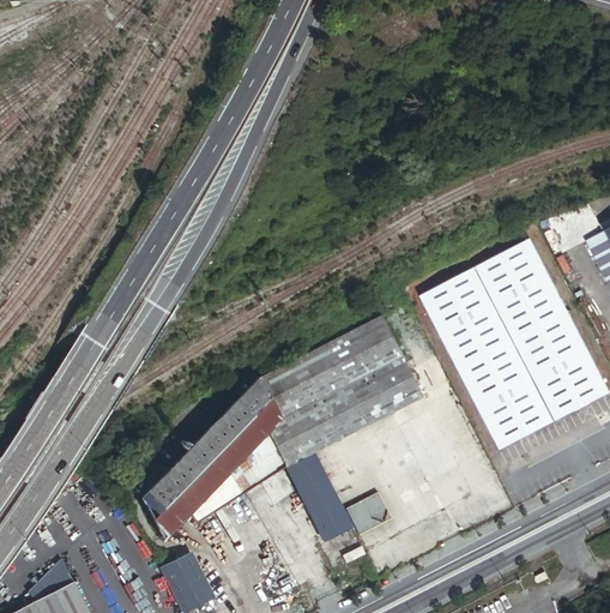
[(609,236),(607,229),(587,240),(609,284),(609,236)]
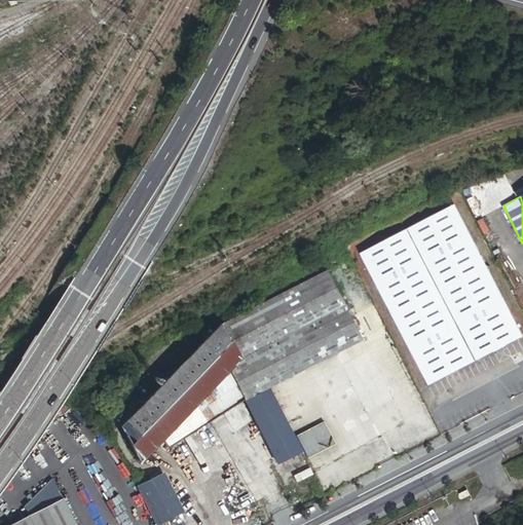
[(361,254),(428,384),(522,336),(455,204),(361,254)]
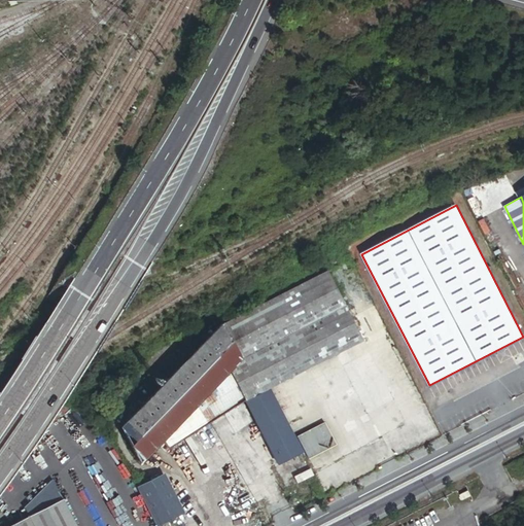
[(269,388),(336,354),(362,341),(325,271),(235,317),(250,348),(229,370),(245,400),(269,388)]
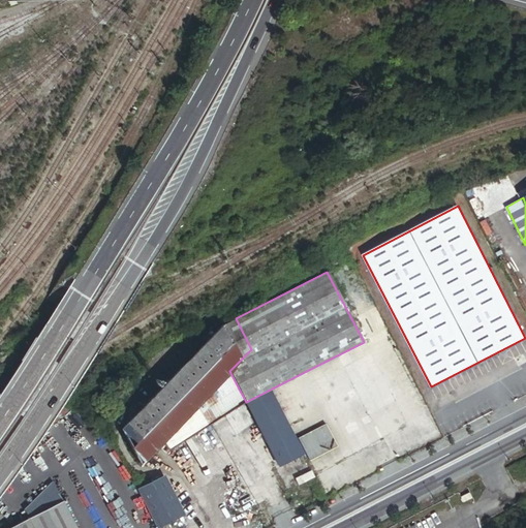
[(160,443),(229,371),(251,349),(236,318),(220,327),(121,429),(140,465),(160,443)]
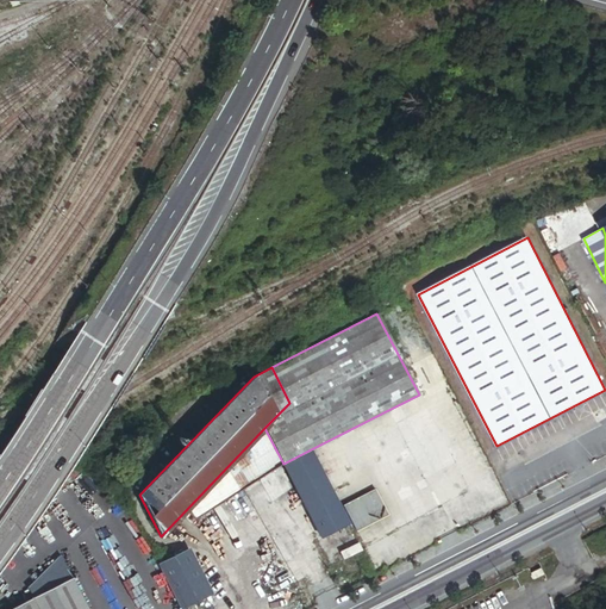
[(194,520),(283,464),(264,428),(185,511),(194,520)]
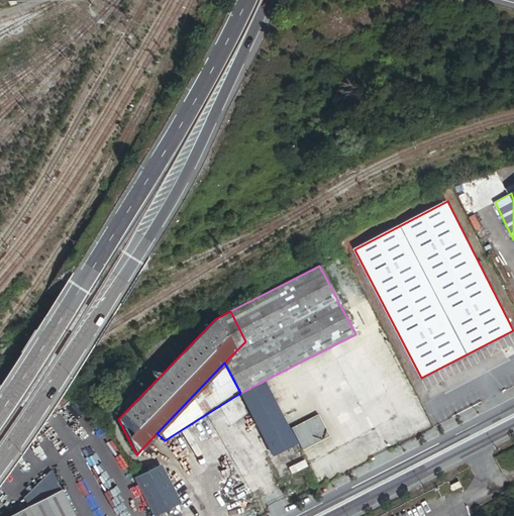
[(296,443),(264,381),(240,393),(273,455),(296,443)]
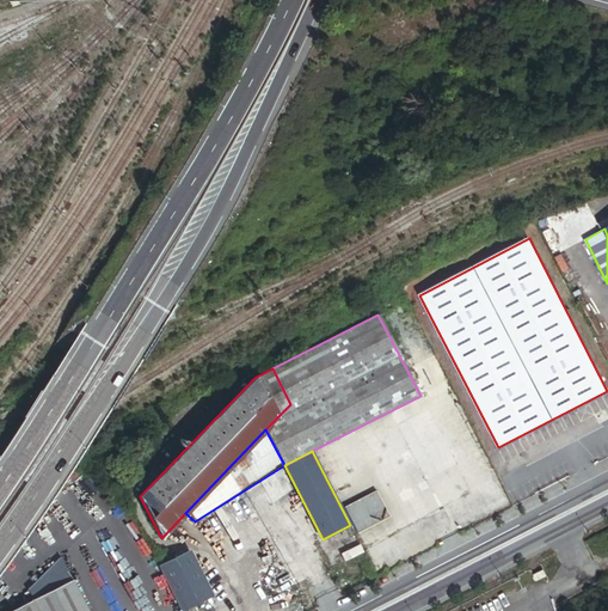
[(347,551),(351,558),(362,553),(358,545),(347,551)]
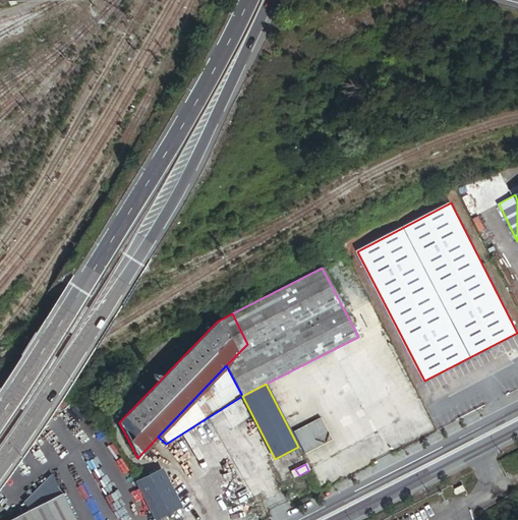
[(135,482),(154,519),(157,519),(180,508),(160,469),(135,482)]
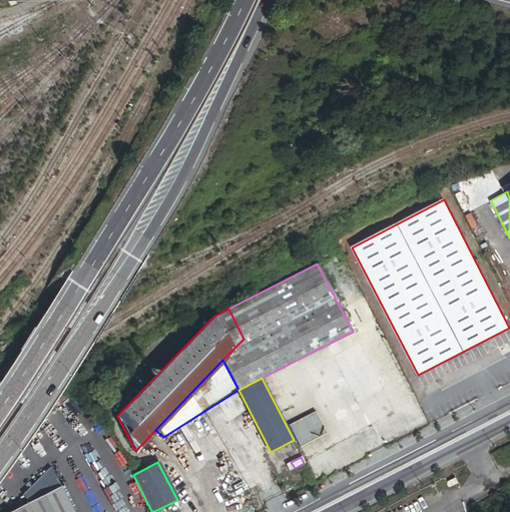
[(457,483),(455,478),(446,482),(448,487),(457,483)]
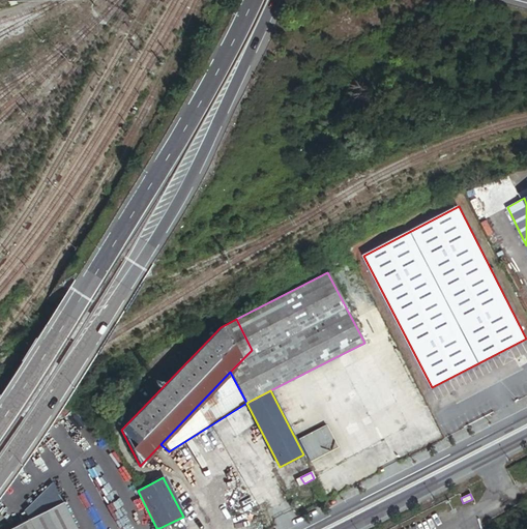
[(75,528),(60,500),(25,518),(30,528),(75,528)]
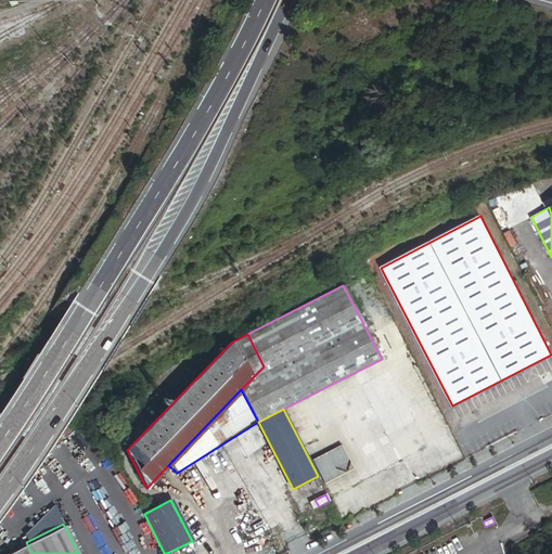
[(145,553),(138,538),(128,542),(130,546),(115,553),(145,553)]
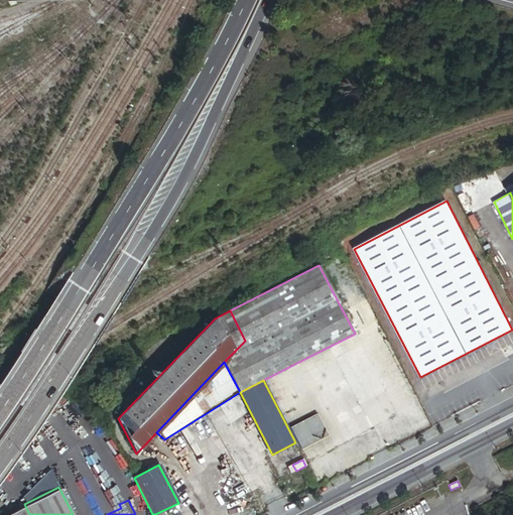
[(29,514),(24,504),(2,514),(29,514)]
